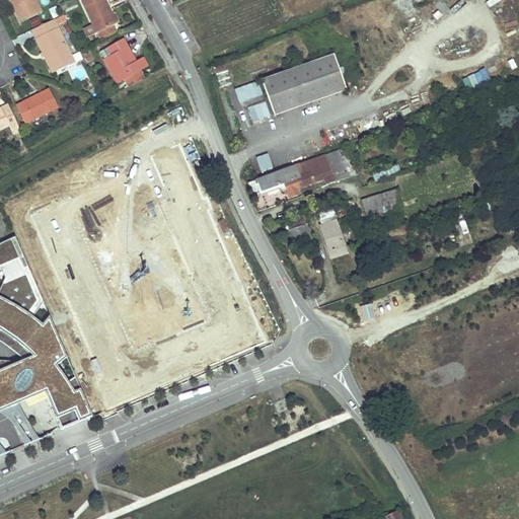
[(16,0),(17,2),(14,4),(21,20),(42,10),(35,0),(16,0)]
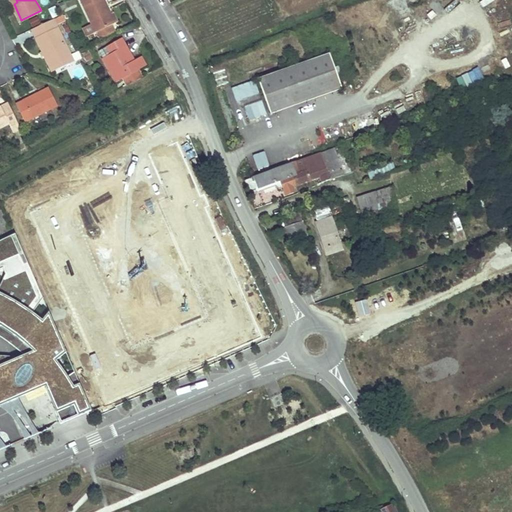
[(113,24),(101,0),(81,0),(100,39),(117,31),(113,24)]
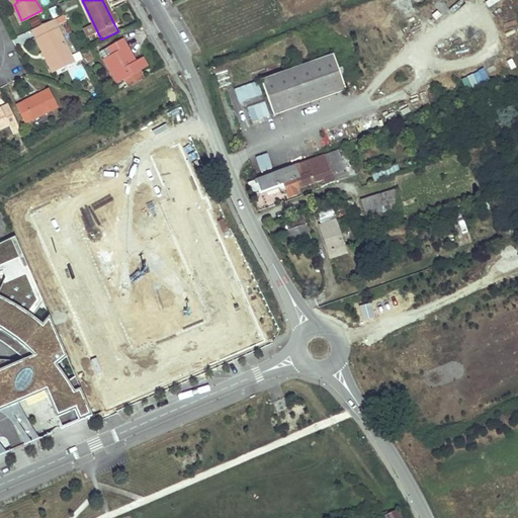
[(105,0),(102,0),(114,24),(119,22),(115,12),(113,14),(105,0)]
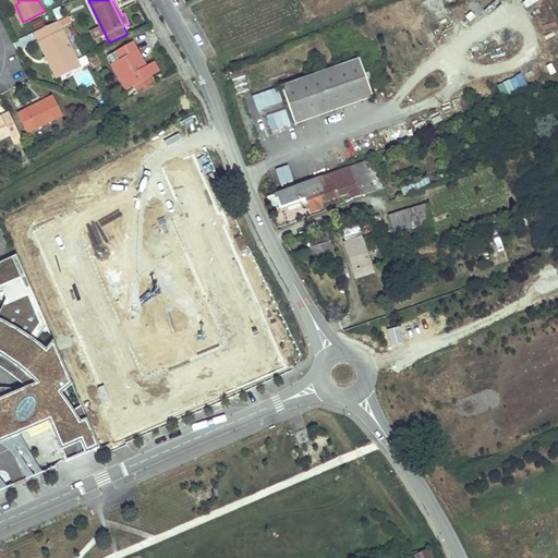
[(53,10),(58,21),(64,17),(59,7),(53,10)]
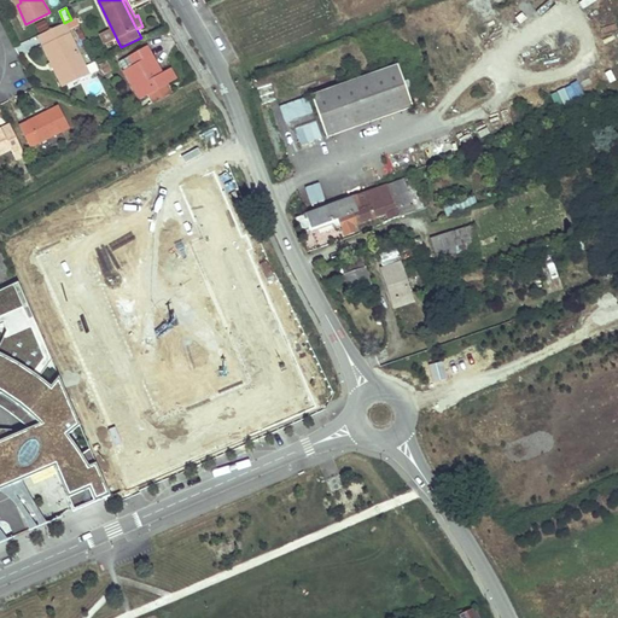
[(46,18),(35,23),(39,31),(50,27),(46,18)]
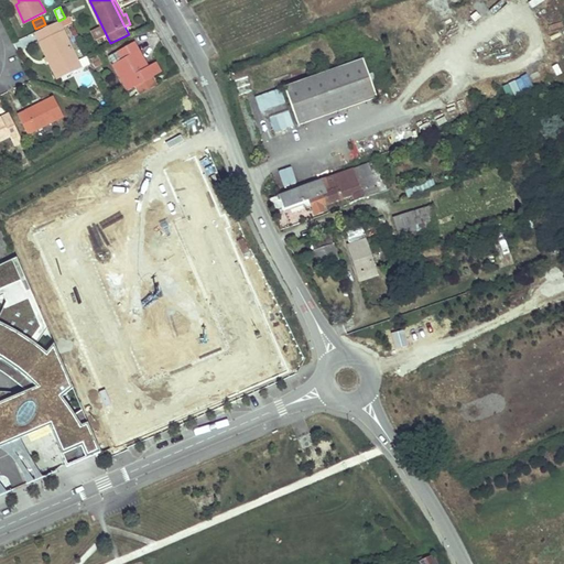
[(79,62),(63,26),(71,23),(67,17),(65,18),(58,21),(35,32),(55,73),(79,62)]
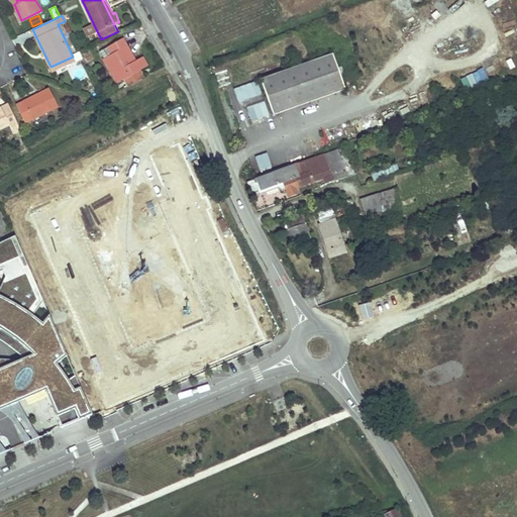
[(123,36),(109,44),(113,52),(105,57),(118,81),(125,77),(140,69),(147,65),(142,55),(135,59),(133,61),(128,53),(131,50),(123,36)]
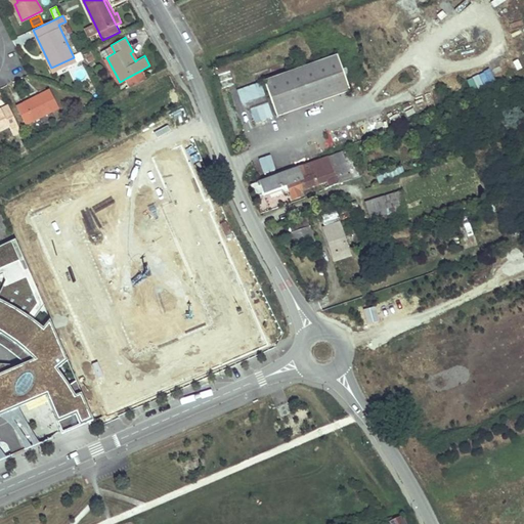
[(115,52),(111,45),(102,49),(106,57),(115,52)]
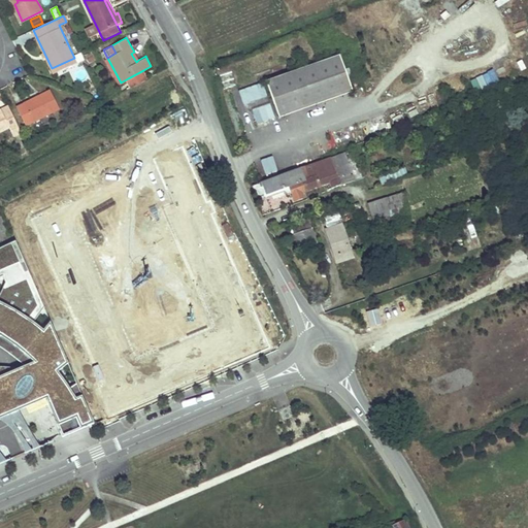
[(92,51),(85,54),(88,61),(95,58),(92,51)]
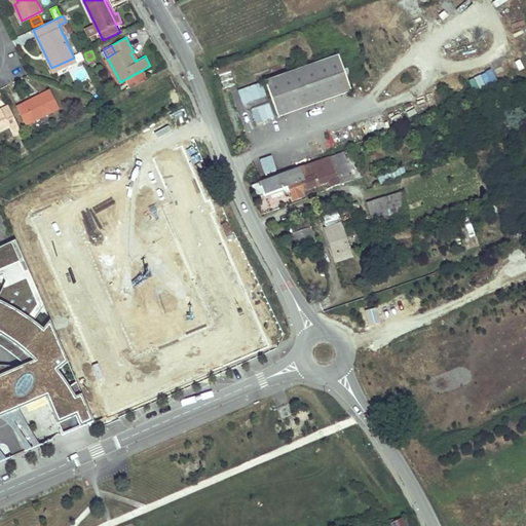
[(340,57),(266,83),(279,120),(352,94),(340,57)]
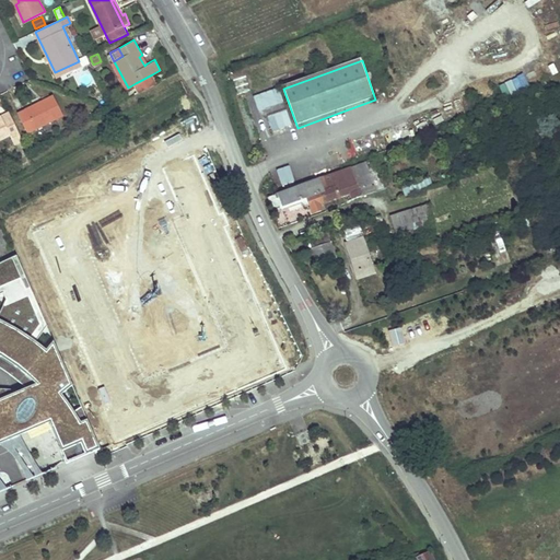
[(79,61),(55,72),(57,79),(81,67),(79,61)]
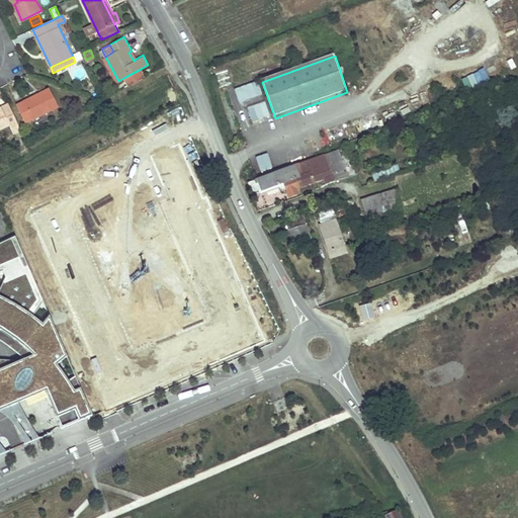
[(214,72),(220,87),(232,83),(228,68),(214,72)]
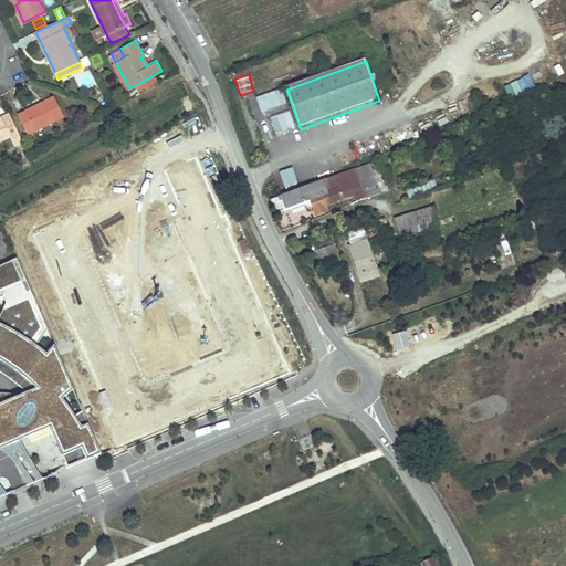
[(154,75),(137,84),(140,92),(158,82),(154,75)]
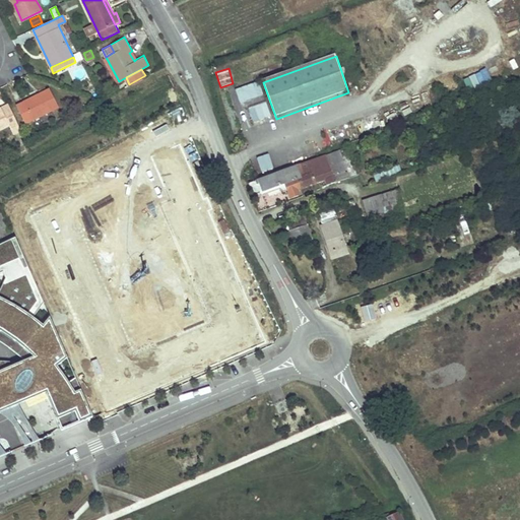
[(467,89),(492,80),(488,69),(463,77),(467,89)]
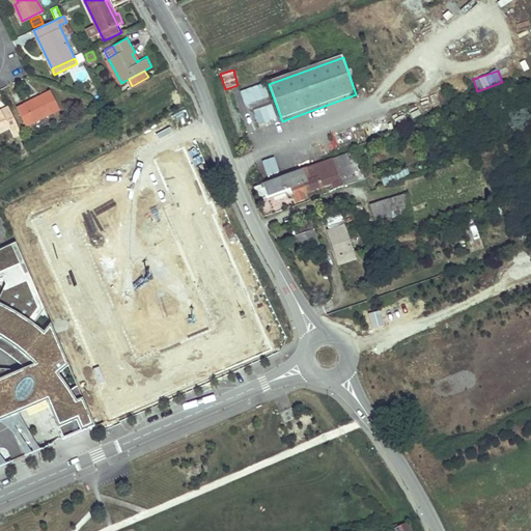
[(263,82),(240,90),(246,107),(270,98),(263,82)]
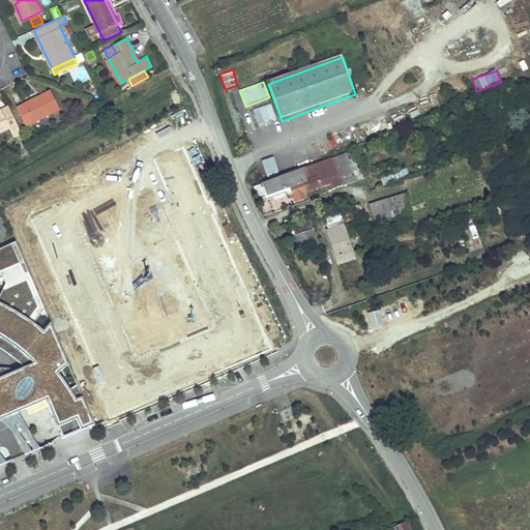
[(51,91),(18,108),(27,126),(60,110),(51,91)]
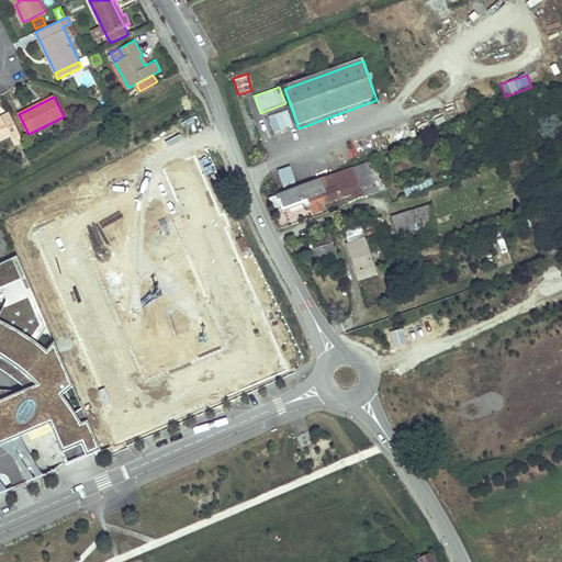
[(269,115),(273,131),(293,125),(289,110),(269,115)]
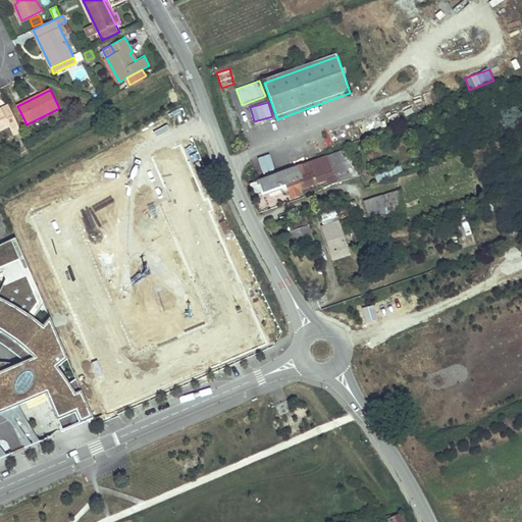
[(8,105),(0,108),(0,129),(9,125),(11,128),(19,125),(8,105)]
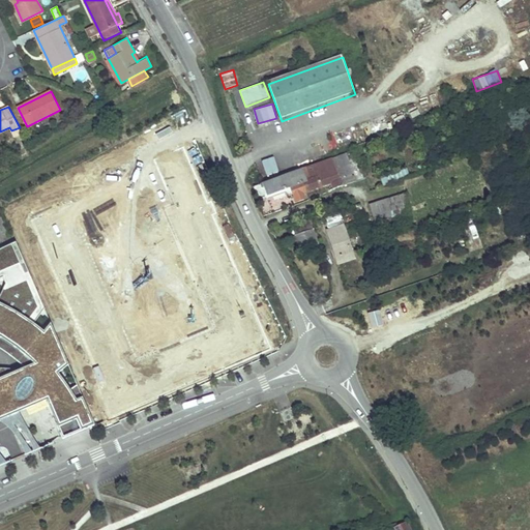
[(20,127),(11,130),(13,136),(22,131),(20,127)]
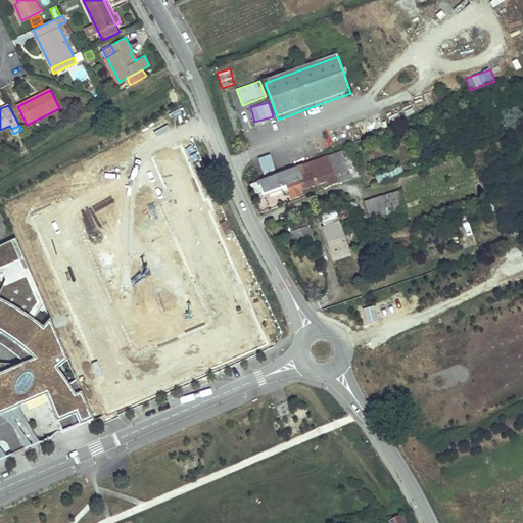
[(379,133),(361,140),(363,147),(382,141),(379,133)]
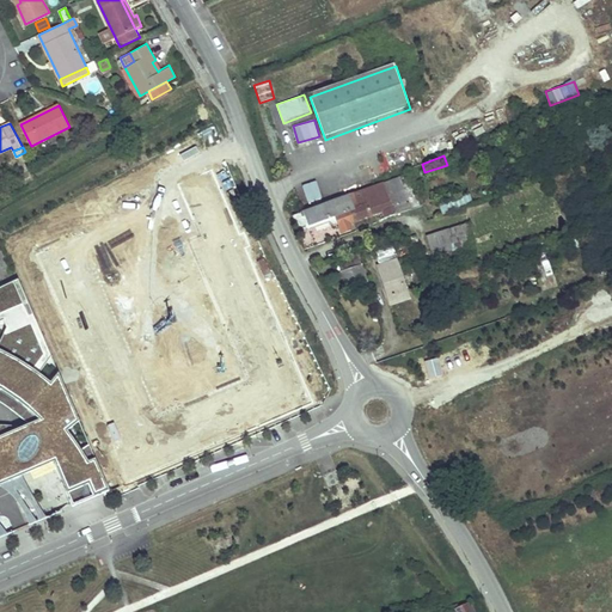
[(485,160),(481,163),(487,181),(491,178),(485,160)]
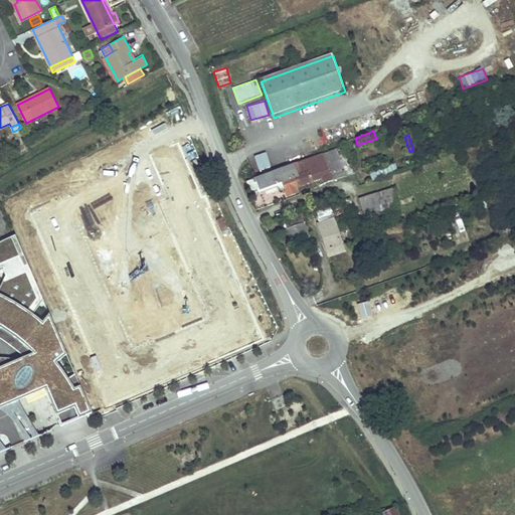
[(318,184),(354,171),(348,153),(343,155),(340,146),(297,162),(302,174),(293,177),(295,186),(315,178),(318,184)]
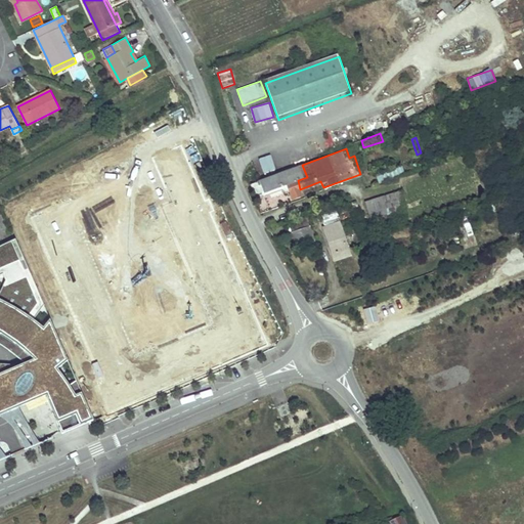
[(285,185),(291,200),(300,197),(298,190),(300,189),(298,180),(307,177),(302,165),(250,183),(255,197),(285,185)]
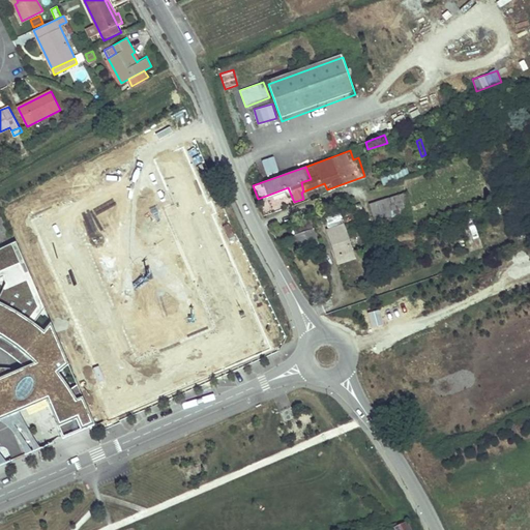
[(369,204),(374,221),(391,214),(386,199),(369,204)]
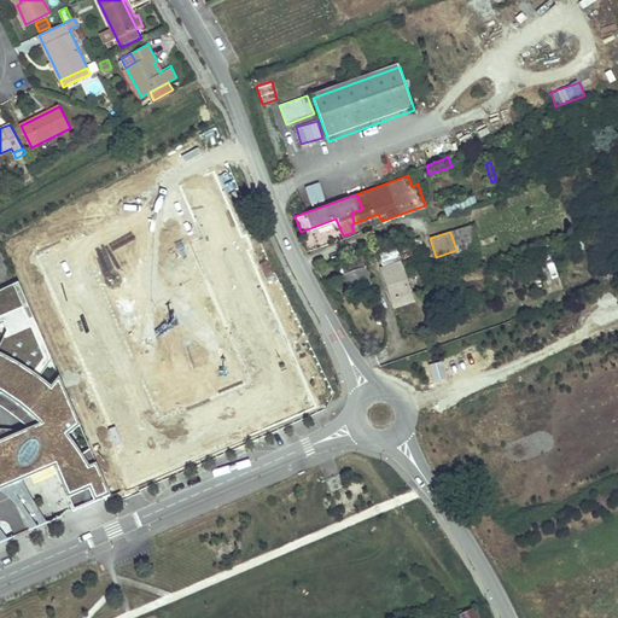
[(407,234),(373,246),(375,256),(379,255),(396,250),(410,245),(407,234)]
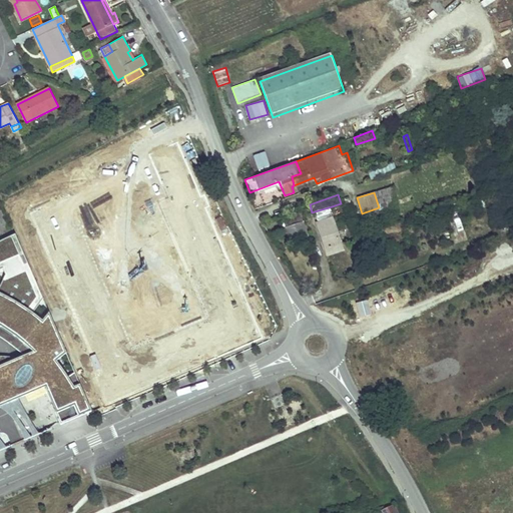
[(325,248),(340,242),(329,207),(315,211),(318,219),(316,220),(325,248)]
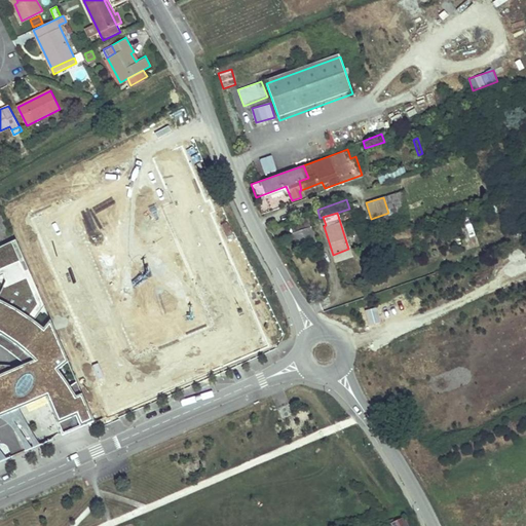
[(306,245),(315,241),(307,218),(287,225),(288,227),(290,227),(297,246),(305,242),(306,245)]
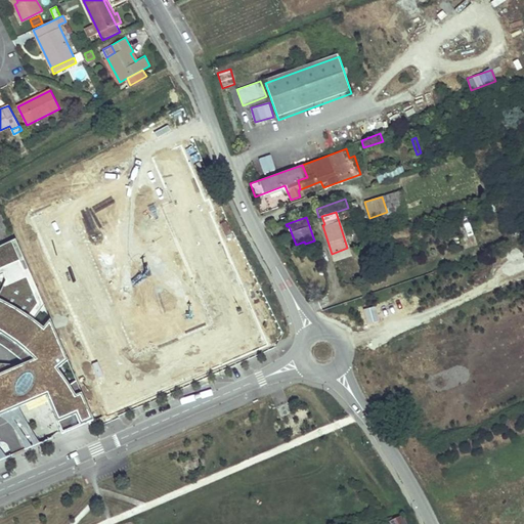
[(0,274),(3,273),(15,238),(0,246),(0,344),(1,345),(15,355),(25,363),(29,366),(0,378),(0,415),(45,395),(62,433),(94,420),(82,391),(76,394),(57,366),(68,359),(50,318),(41,330),(31,322),(44,305),(30,272),(6,280),(0,293),(0,274)]
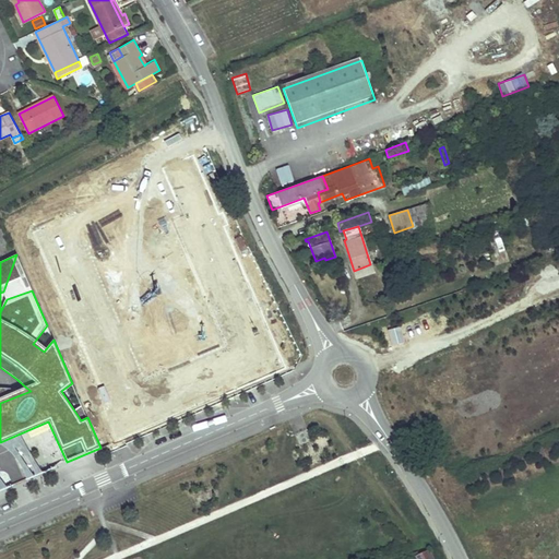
[(371,268),(355,273),(356,277),(372,272),(371,268)]
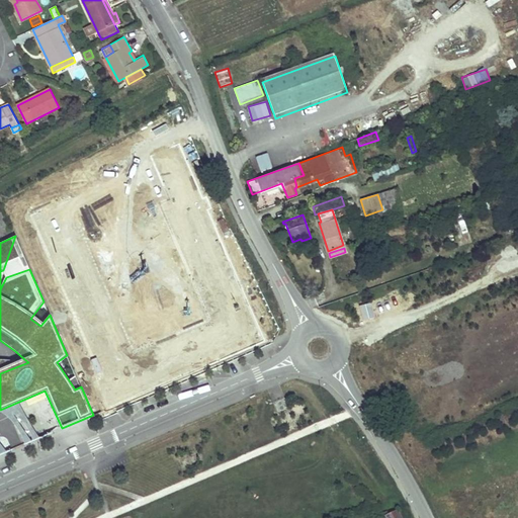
[(0,373),(28,362),(24,359),(15,364),(12,365),(0,364),(0,373)]
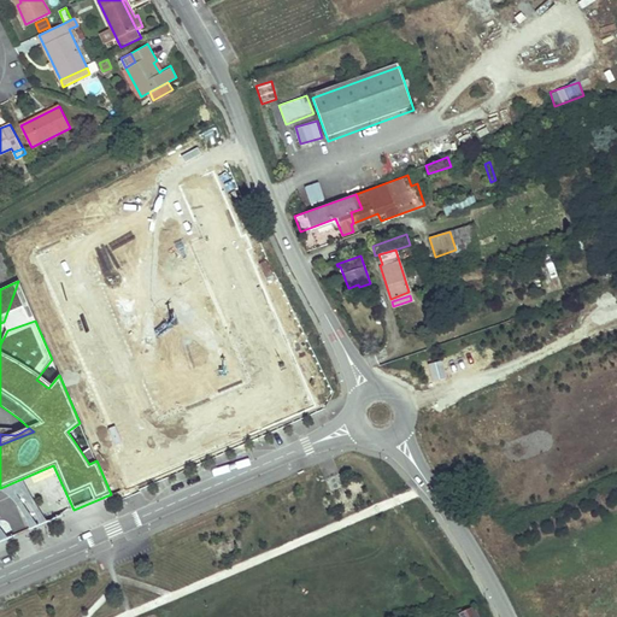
[(10,485),(24,528),(45,522),(29,479),(10,485)]
